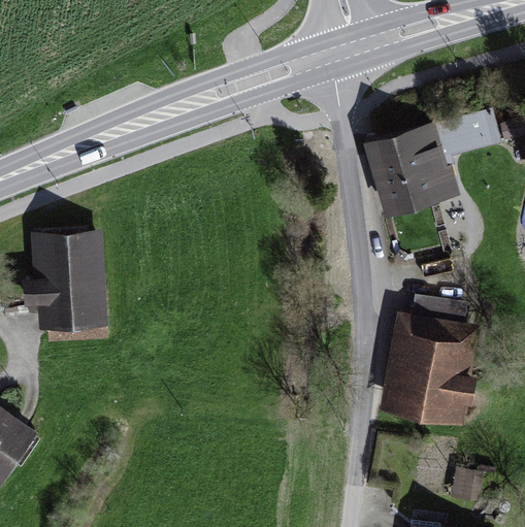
[(438,124),(368,142),(388,215),(458,195),(438,124)]
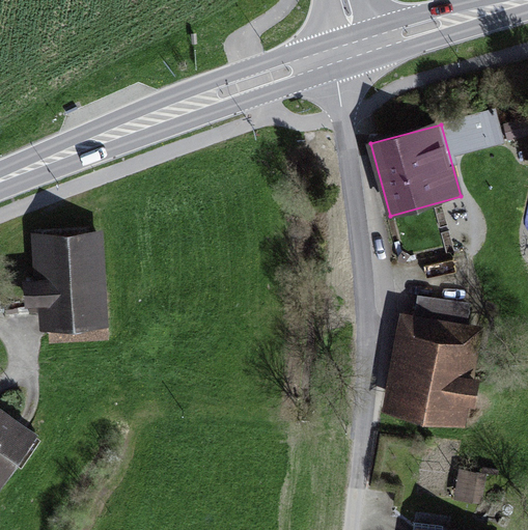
[(104,233),(35,236),(40,330),(108,326),(104,233)]
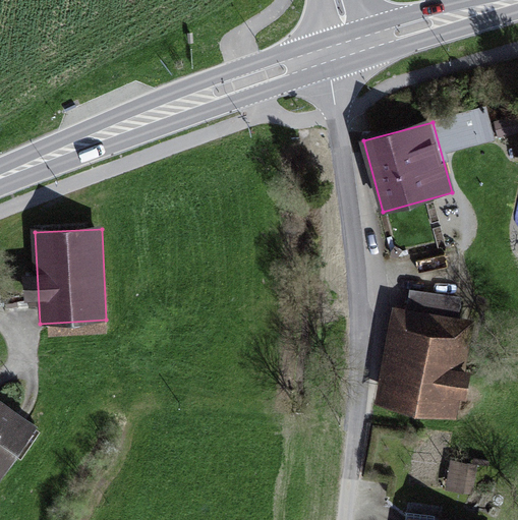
[(473,322),(390,307),(375,404),(458,417),(473,322)]
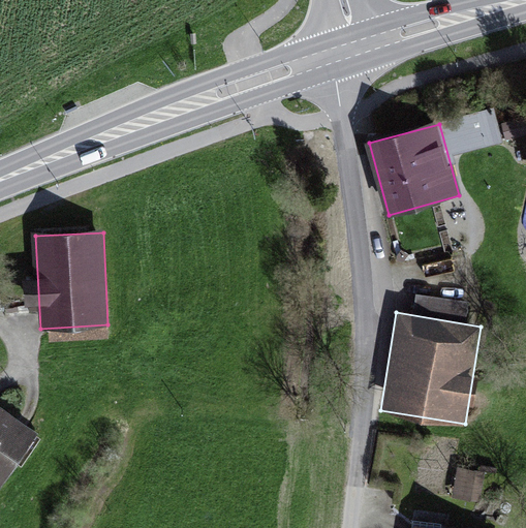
[(38,433),(0,408),(0,487),(2,489),(38,433)]
